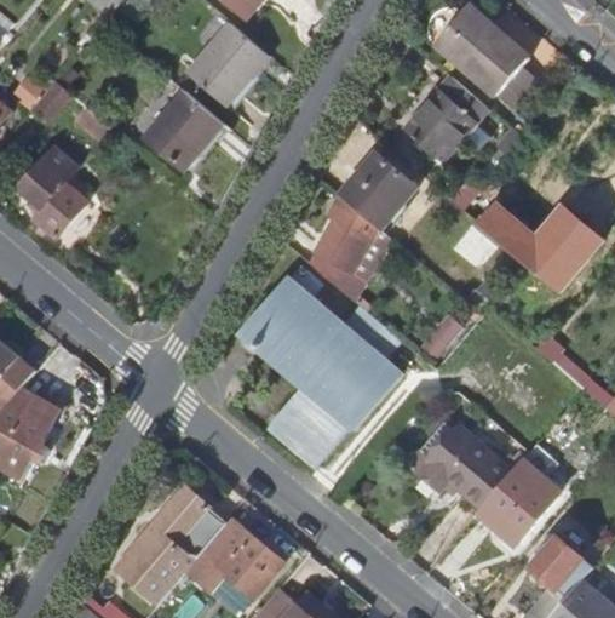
[(233,0),(249,15),(262,0),(233,0)]
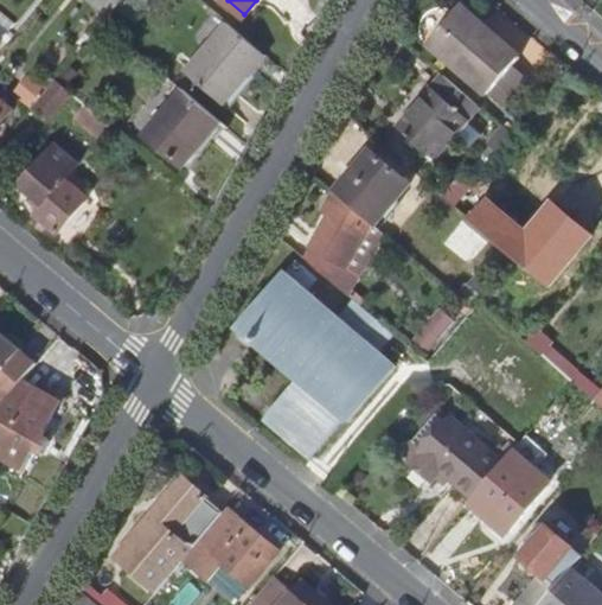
[(422,40),(482,91),(506,64),(513,56),(453,5),(422,40)]
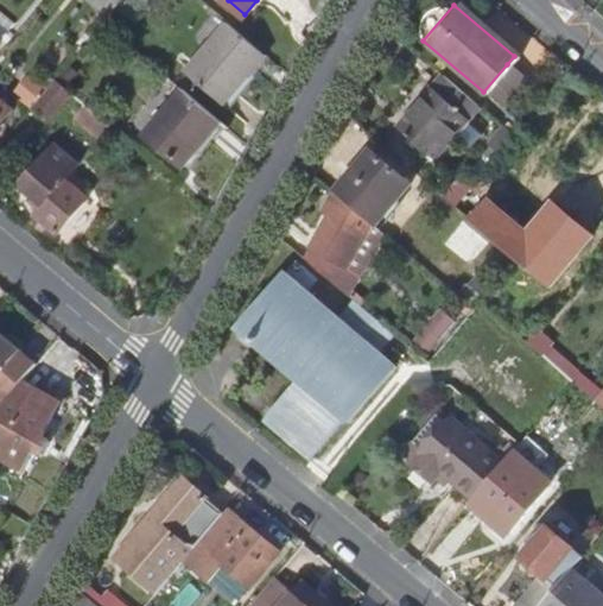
[(221,100),(262,51),(224,19),(183,67),(221,100)]
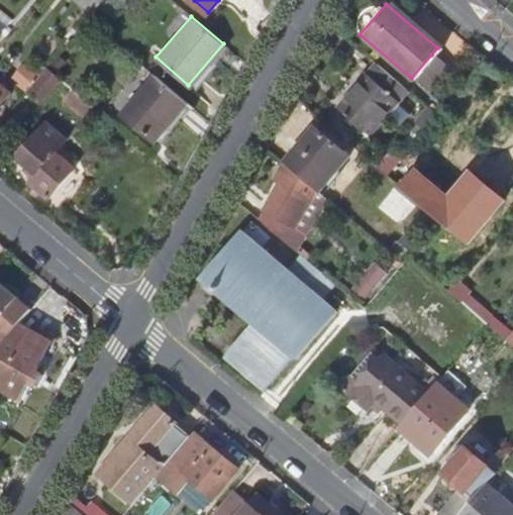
[(444,67),(431,55),(411,78),(425,89),(444,67)]
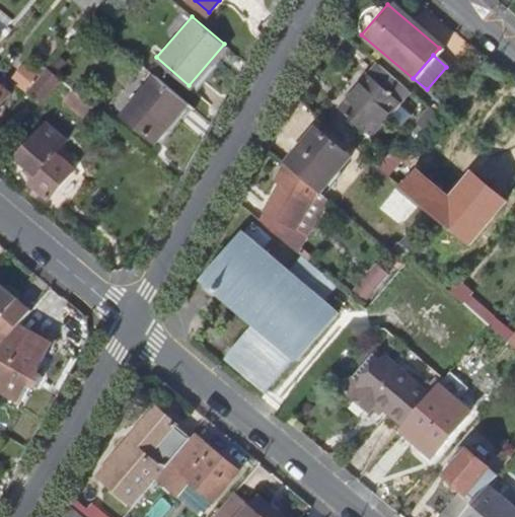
[(367,134),(407,88),(374,61),(336,107),(367,134)]
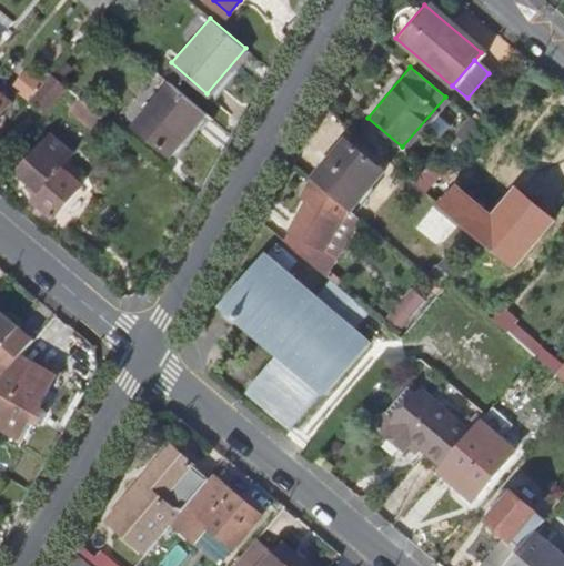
[(54,88),(20,70),(12,86),(47,103),(54,88)]
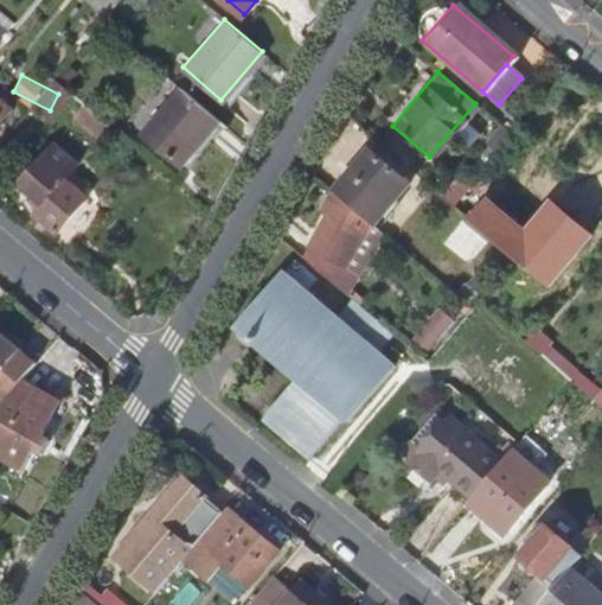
[(181,164),(218,119),(181,88),(143,131),(181,164)]
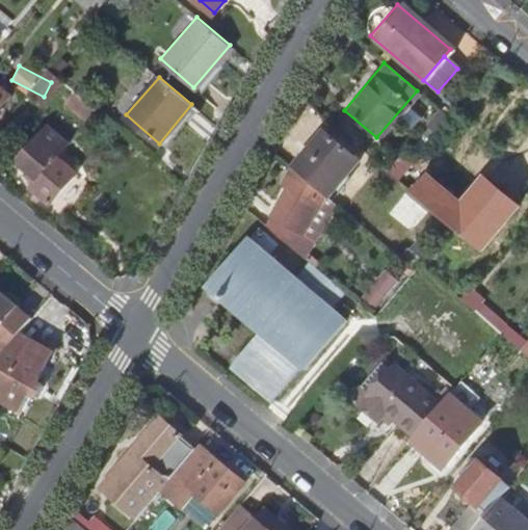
[(425,124),(436,132),(448,117),(438,108),(425,124)]
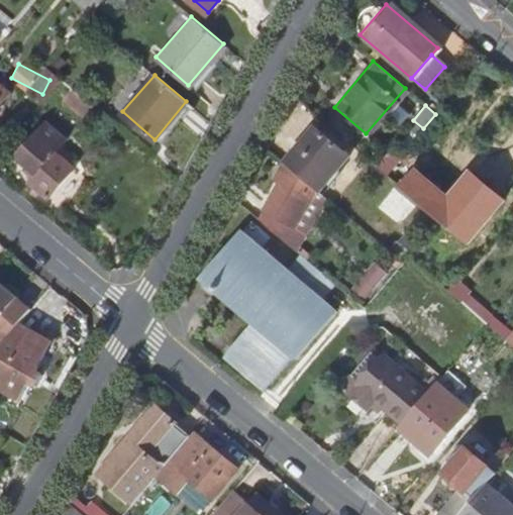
[(69,132),(48,116),(19,151),(37,167),(31,176),(52,193),(78,161),(59,145),(69,132)]
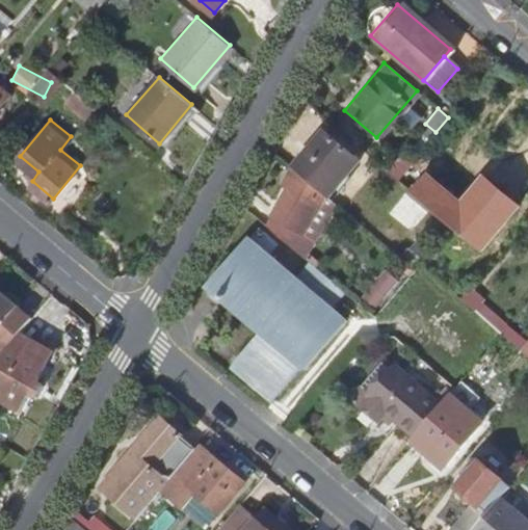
[(357,159),(322,130),(294,163),(328,192),(357,159)]
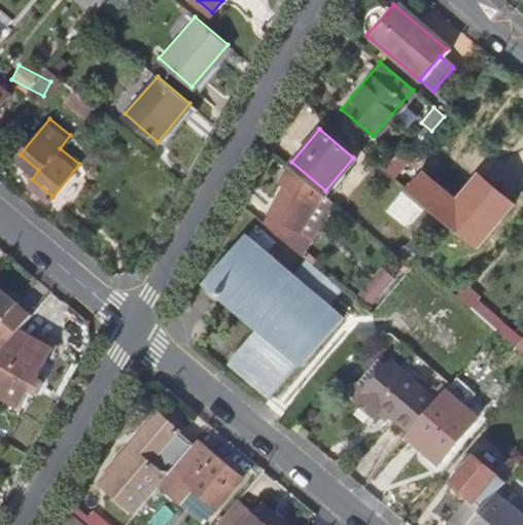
[(397,152),(383,170),(392,179),(408,160),(397,152)]
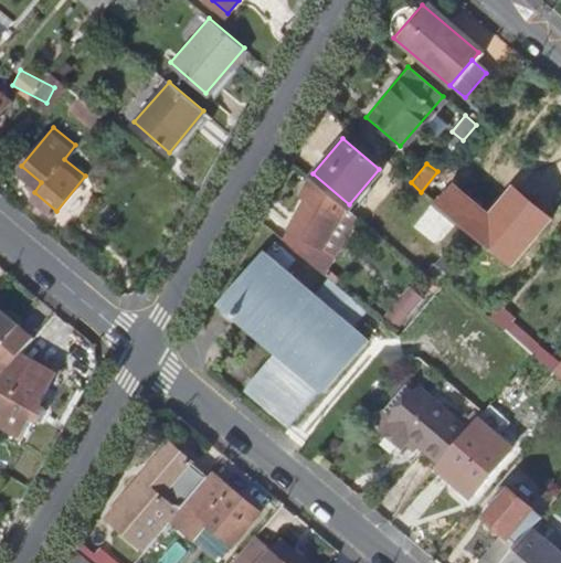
[(327,277),(360,220),(349,211),(308,176),(300,190),(305,193),(281,237),(317,268),(327,277)]
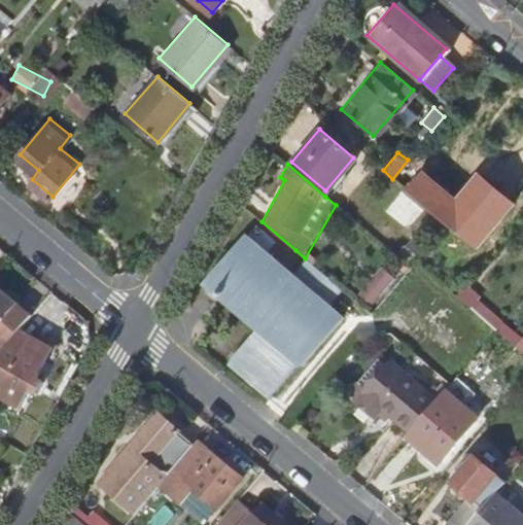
[(421,172),(407,190),(446,223),(475,246),(512,203),(479,176),(456,202),(421,172)]
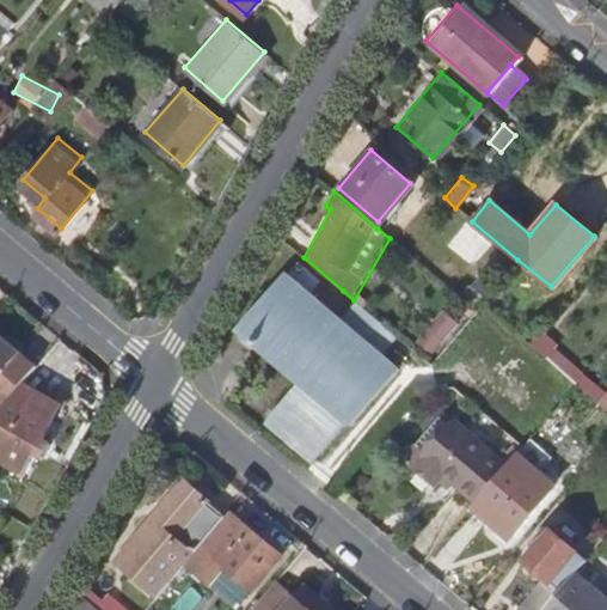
[(397,336),(356,302),(341,321),(306,292),(317,280),(296,262),(287,274),(283,272),(237,330),(298,382),(265,424),(311,459),(343,420),(351,426),(397,368),(381,355),(397,336)]
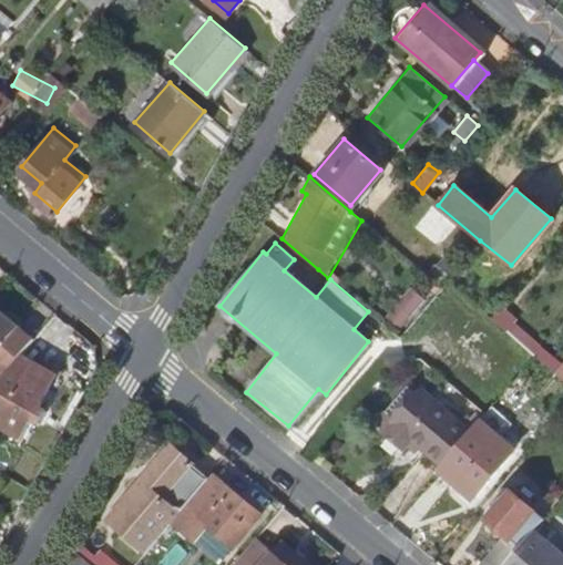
[(8,307),(3,312),(18,325),(23,319),(8,307)]
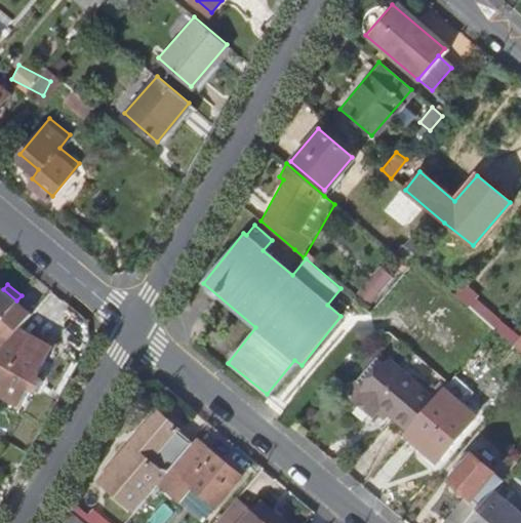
[(0,326),(9,334),(17,324),(29,311),(16,300),(3,289),(0,286),(0,326)]
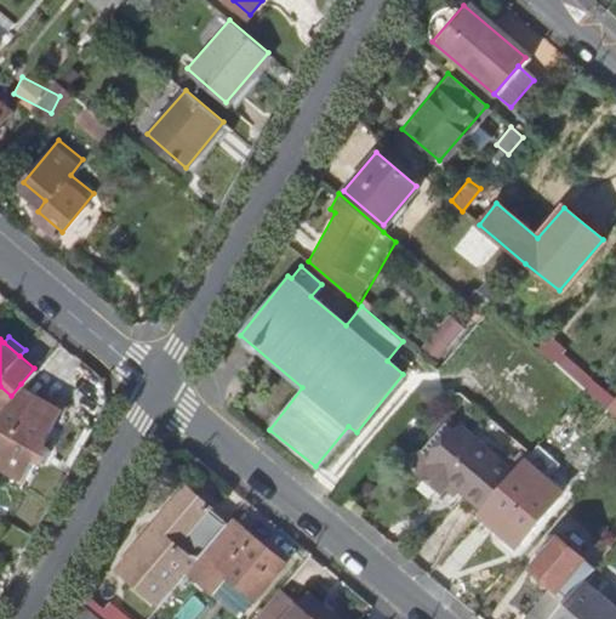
[(0,460),(23,473),(52,419),(29,407),(35,392),(21,384),(11,396),(3,404),(0,409),(0,460)]
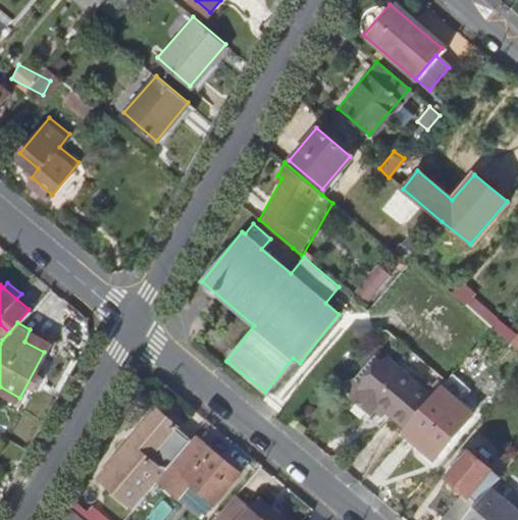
[(50,341),(30,329),(24,342),(44,352),(50,341)]
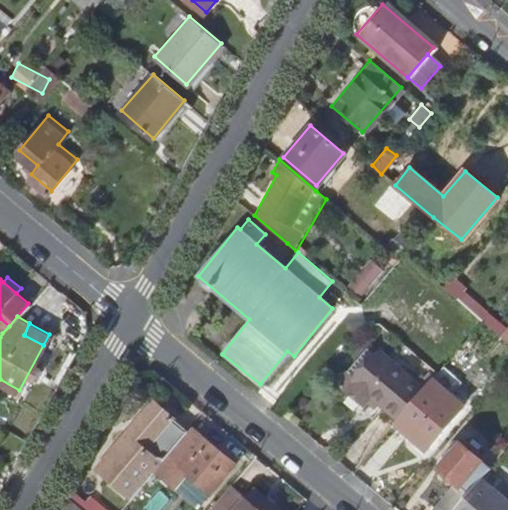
[(380,404),(400,420),(426,388),(381,352),(359,379),(348,392),(365,406),(369,401),(372,397),(380,404)]
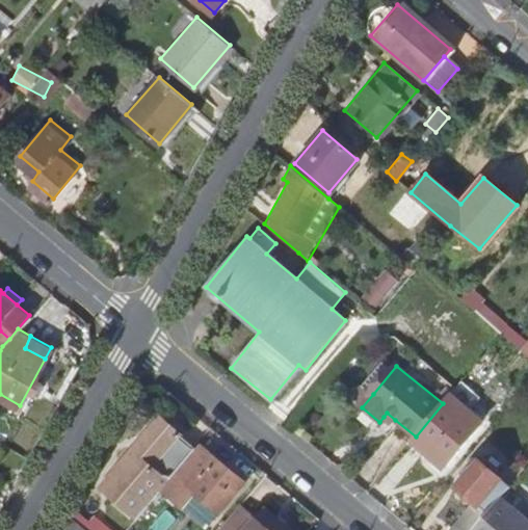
[(351,398),(362,407),(373,394),(362,386),(351,398)]
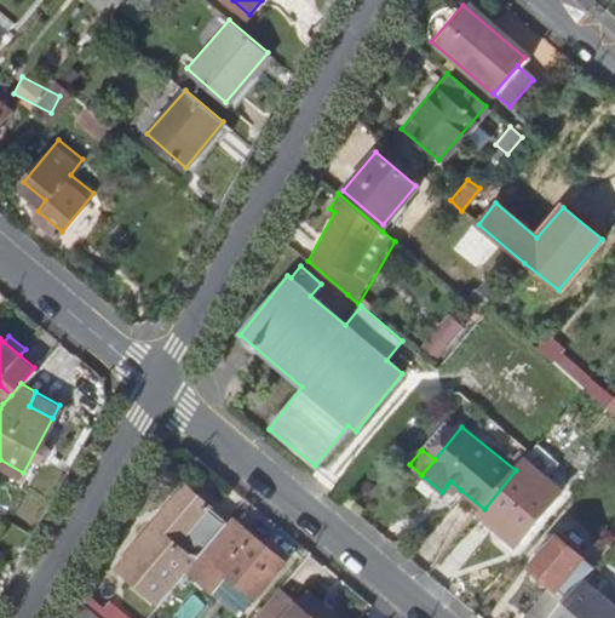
[(559,492),(523,462),(516,470),(484,509),(482,511),(519,542),(559,492)]
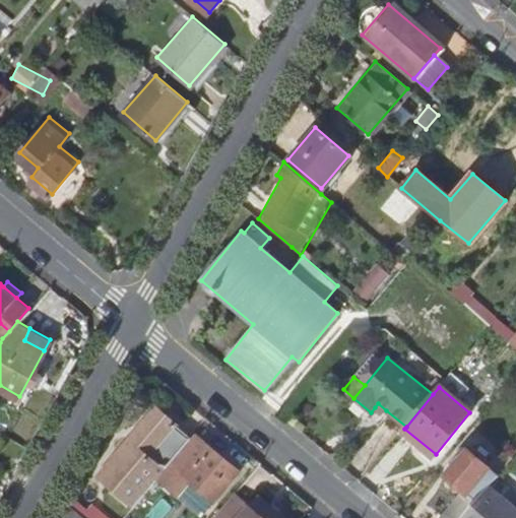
[(383,414),(386,410),(378,403),(375,407),(383,414)]
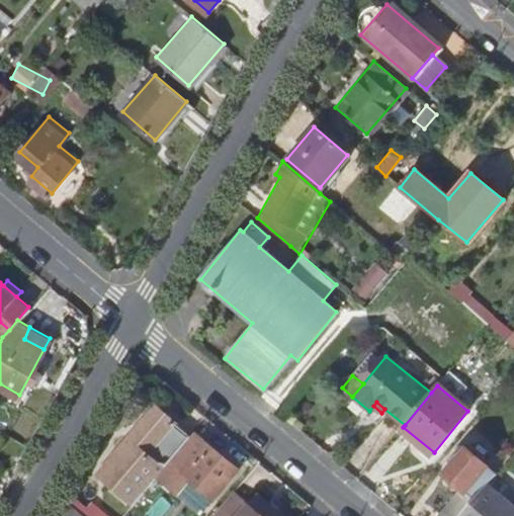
[(102,478),(133,501),(189,432),(155,405),(112,455),(116,459),(102,478)]
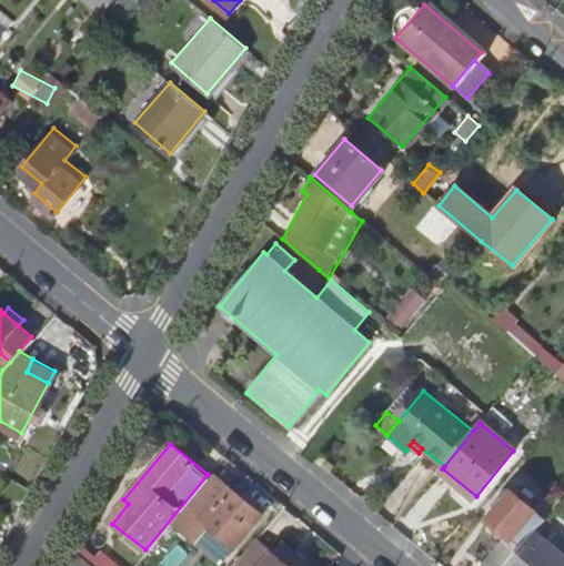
[(258,513),(218,479),(192,512),(231,545),(258,513)]
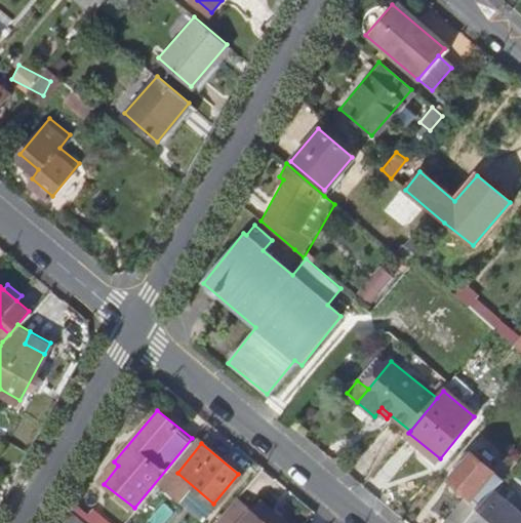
[(446,522),(469,522),(495,491),(504,481),(474,455),(453,481),(470,495),(446,522)]
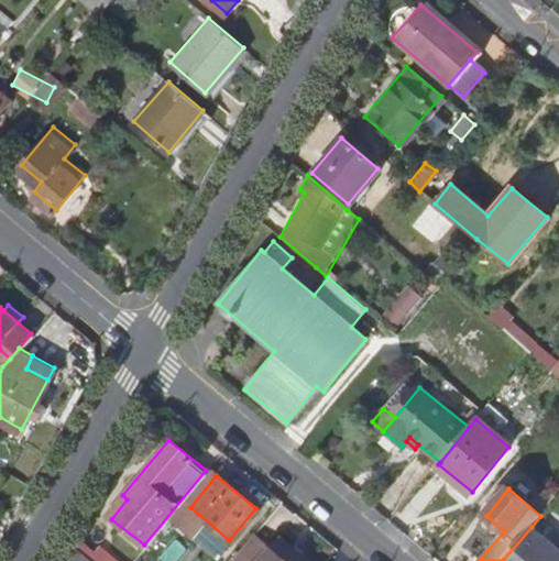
[(558,560),(558,549),(532,527),(503,560),(558,560)]
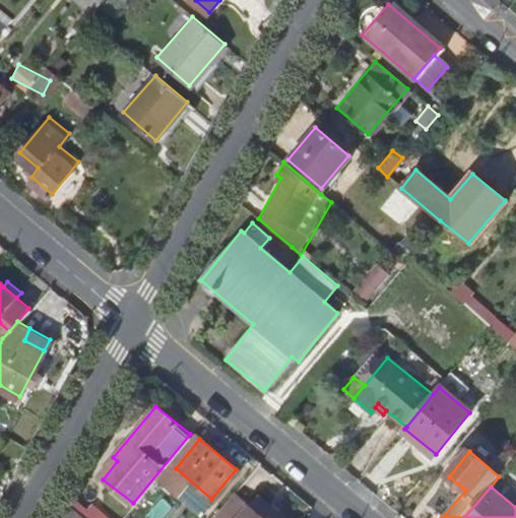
[(245,502),(230,490),(207,517),(282,517),(253,493),(245,502)]
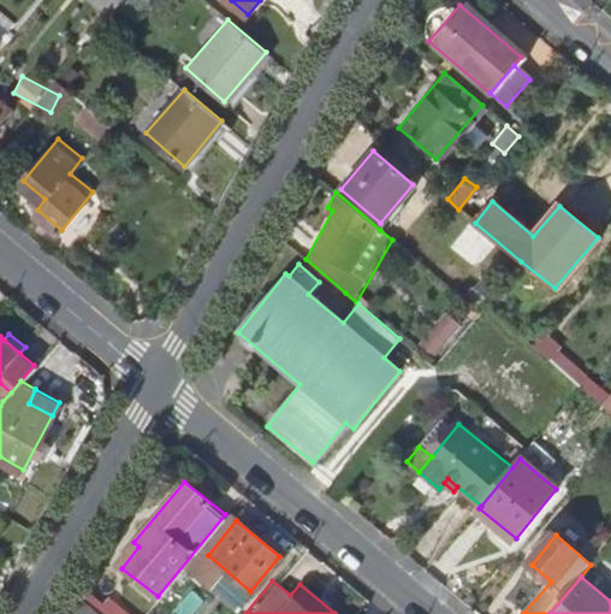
[(130,613),(107,594),(101,601),(89,590),(83,597),(102,613),(130,613)]
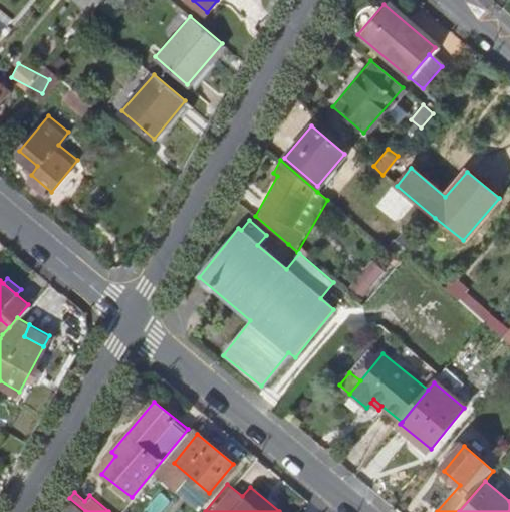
[(59,511),(85,511),(69,498),(65,494),(56,509),(59,511)]
